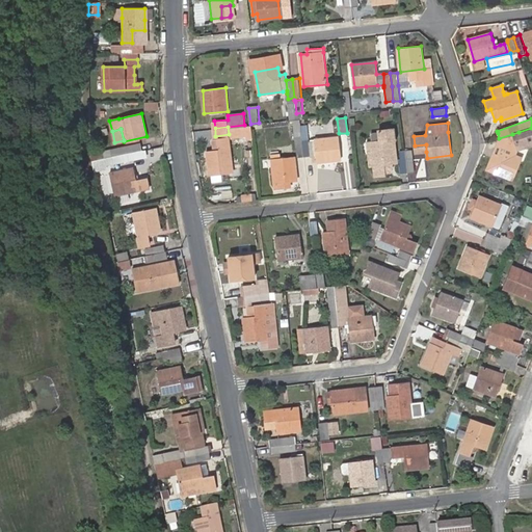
[(519,132),(512,134),(499,138),(502,145),(515,141),(522,139),(519,132)]
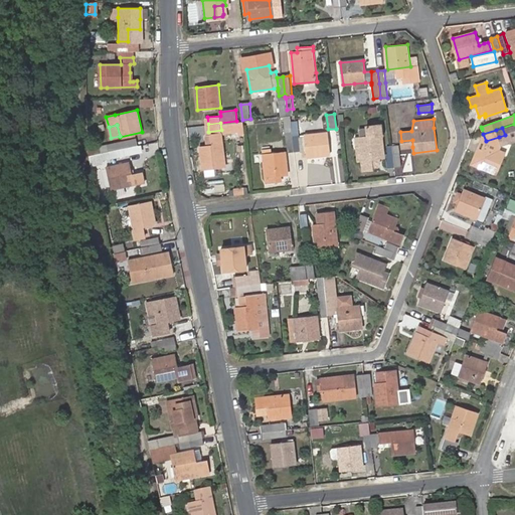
[(286,132),(287,139),(289,151),(295,151),(294,139),(294,138),(293,131),(286,132)]
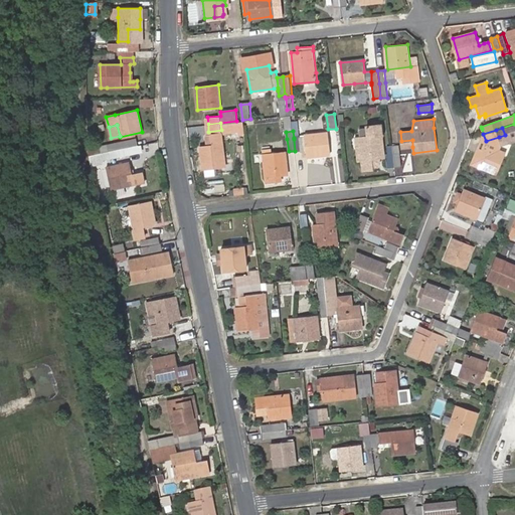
[(327,132),(306,134),(306,136),(301,138),(299,131),(293,131),(294,138),(294,139),(295,151),(302,150),(307,150),(308,156),(330,154),(327,132)]
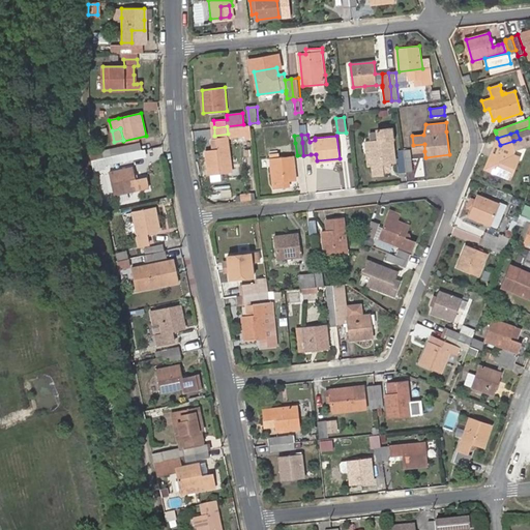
[(232,171),(228,137),(218,138),(212,139),(213,149),(206,150),(209,174),(232,171)]
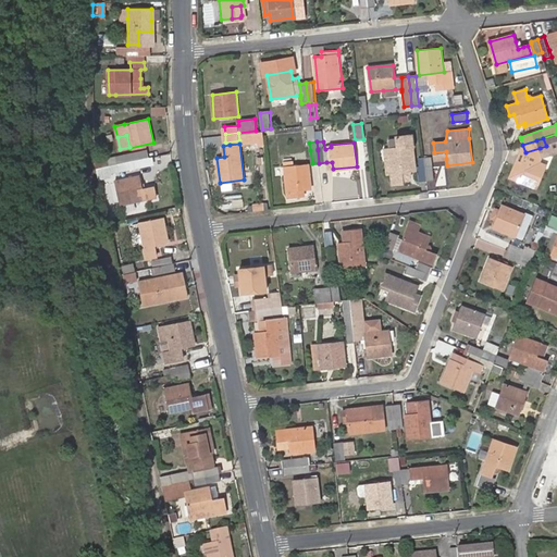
[(388,148),(393,184),(403,183),(403,177),(401,171),(416,170),(413,146),(388,148)]
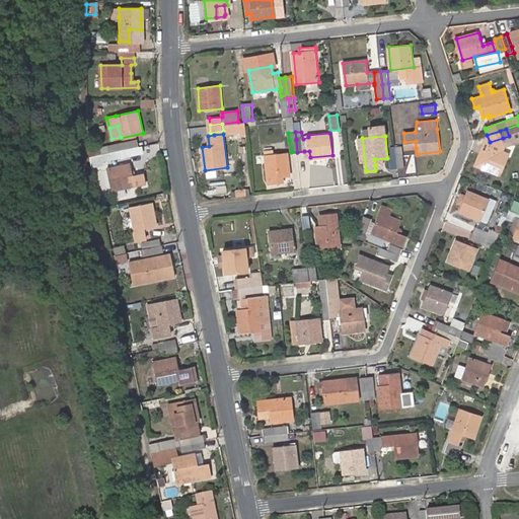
[(125,149),(138,146),(137,140),(124,143),(101,148),(102,154),(125,149)]
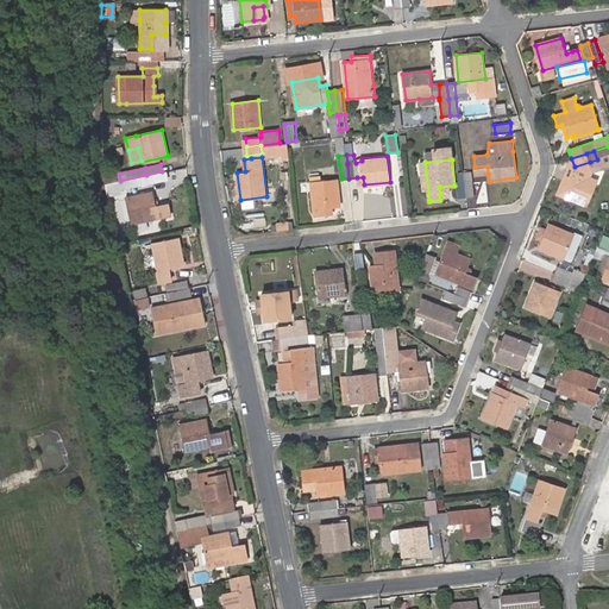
[(488,165),(475,167),(476,175),(488,174),(488,165)]
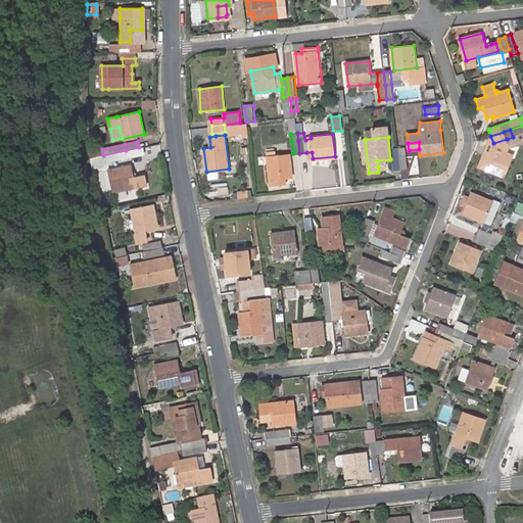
[(141,154),(139,147),(126,150),(103,155),(91,158),(93,169),(103,167),(102,163),(128,157),(141,154)]
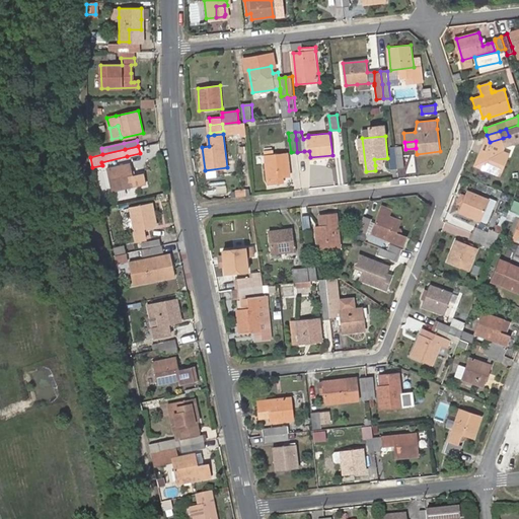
[(488,146),(478,166),(500,175),(509,154),(488,146)]
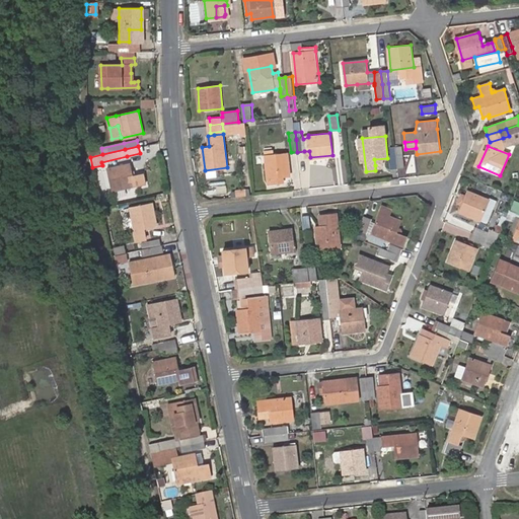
[(390,155),(389,155),(390,168),(398,167),(396,154),(395,147),(390,148),(390,155)]
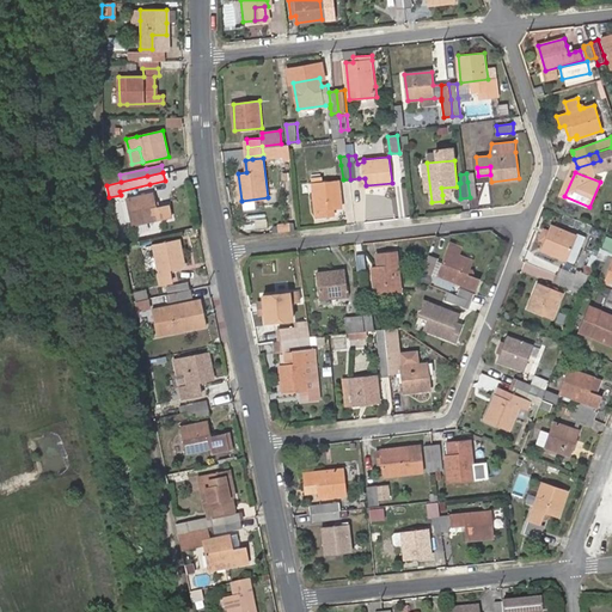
[(466,173),(467,182),(470,197),(477,196),(476,182),(475,173),(466,173)]
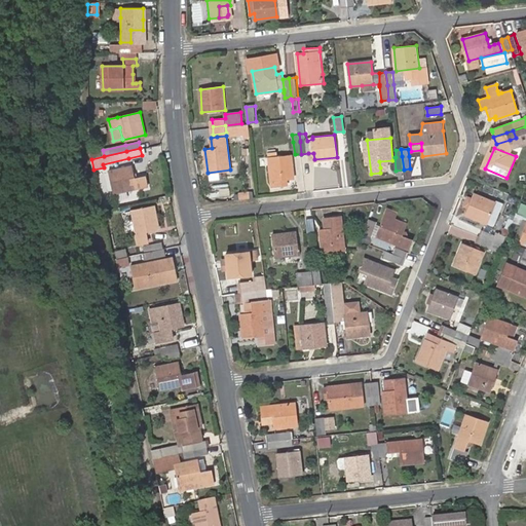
[(104,156),(103,150),(90,152),(91,159),(104,156)]
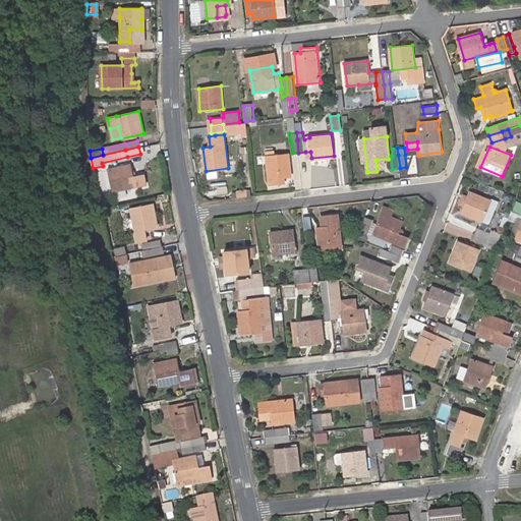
[(291,176),(289,154),(275,155),(274,152),(268,152),(267,156),(269,179),(270,184),(276,184),(275,178),(284,177),(291,176)]
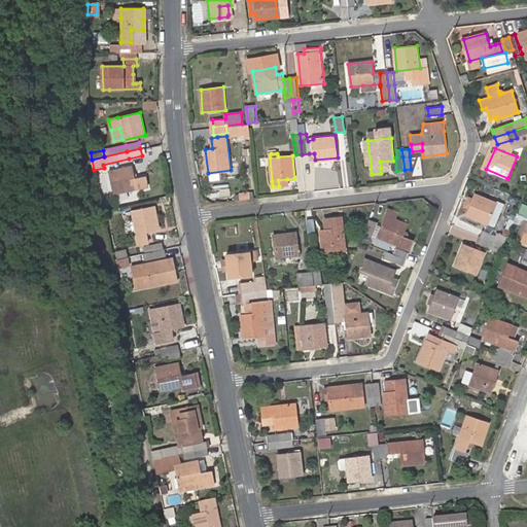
[(132,166),(109,171),(114,194),(148,186),(145,177),(135,179),(132,166)]
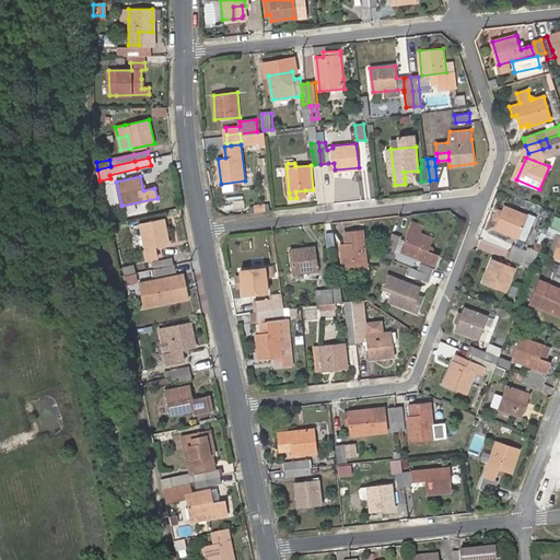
[(535,219),(527,216),(504,207),(502,211),(498,209),(493,219),(498,221),(494,230),(526,242),(535,219)]
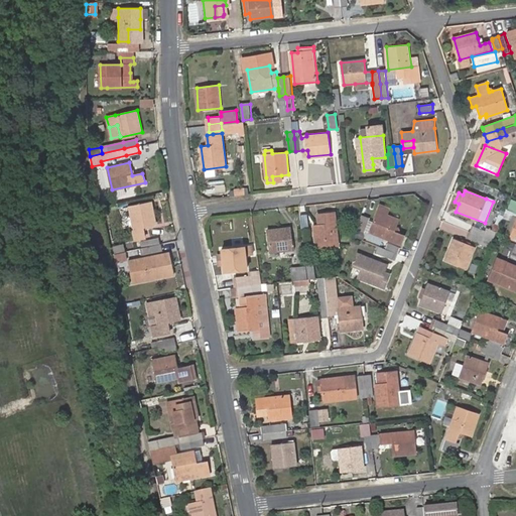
[(129,208),(135,240),(145,238),(142,228),(156,226),(151,203),(129,208)]
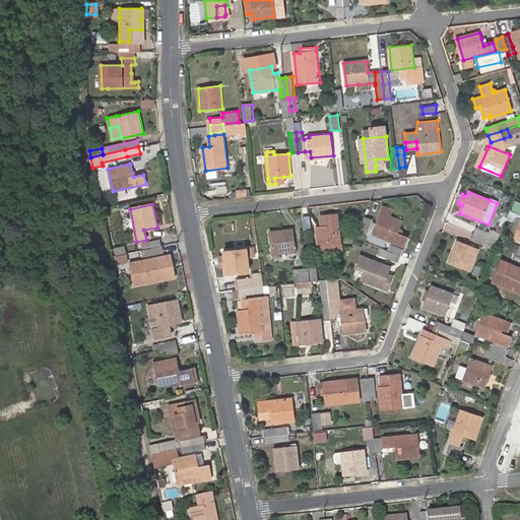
[(381,211),(372,234),(381,237),(379,243),(388,246),(390,241),(404,246),(407,237),(397,233),(402,220),(391,215),(393,210),(383,206),(381,211)]
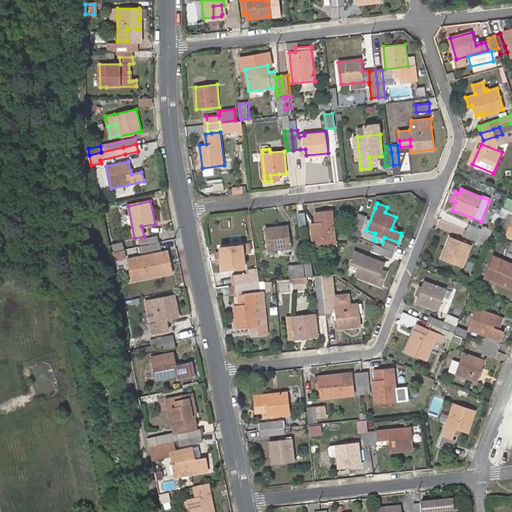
[(336,243),(333,210),(323,211),(324,221),(316,222),(311,223),(314,246),(336,243)]
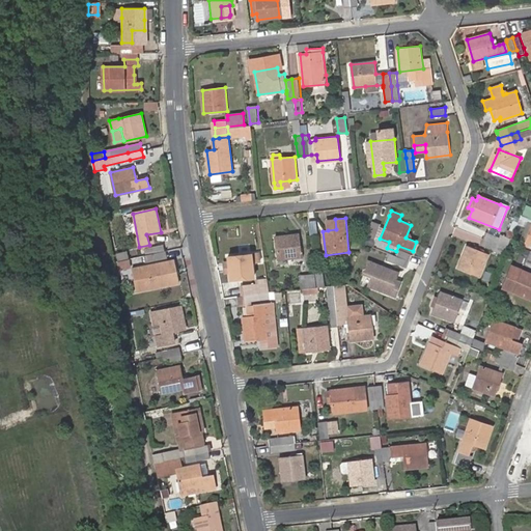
[(336,229),(335,219),(327,220),(328,230),(336,229)]
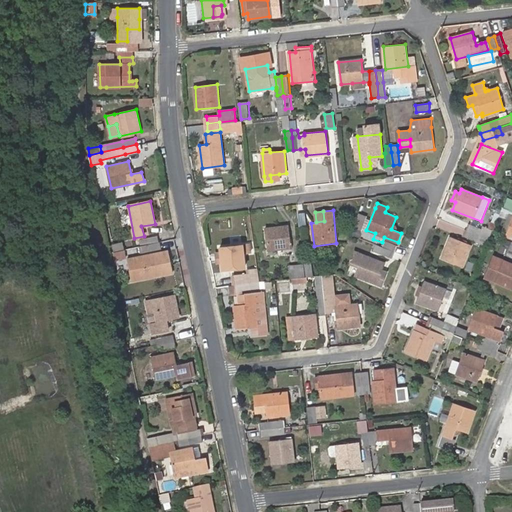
[(305,213),(298,214),(300,227),(307,226),(305,213)]
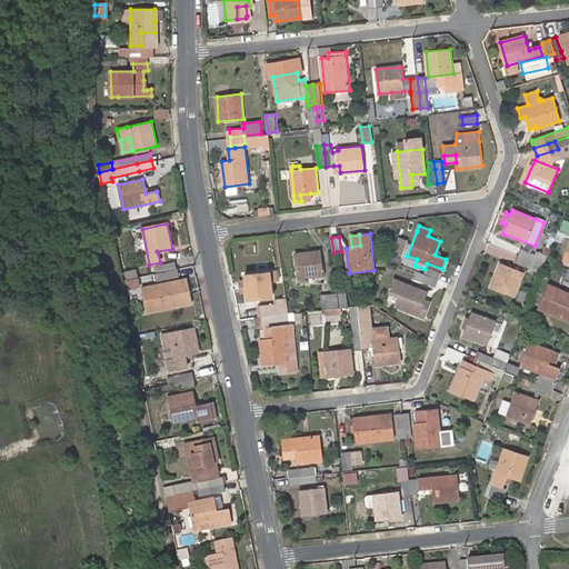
[(400,257),(407,240),(398,237),(389,260),(400,265),(403,258),(400,257)]
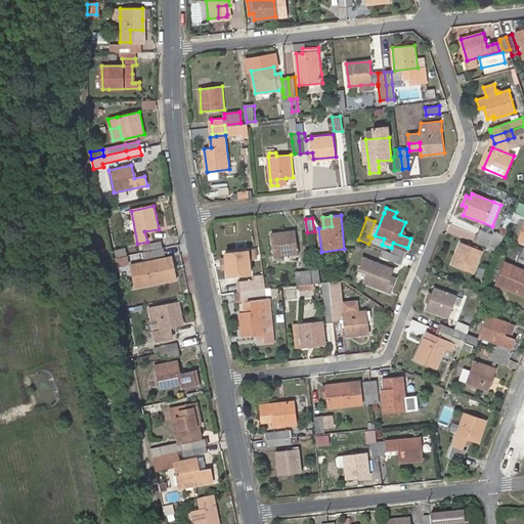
[(514,238),(519,242),(523,227),(523,218),(522,218),(514,238)]
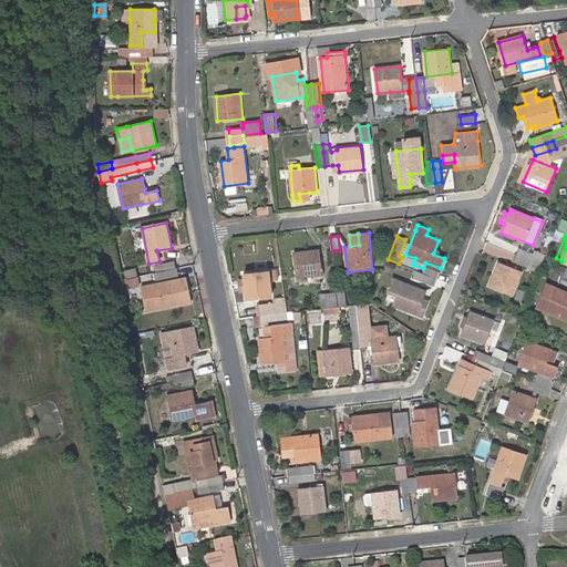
[(295,253),(298,277),(322,274),(320,249),(295,253)]
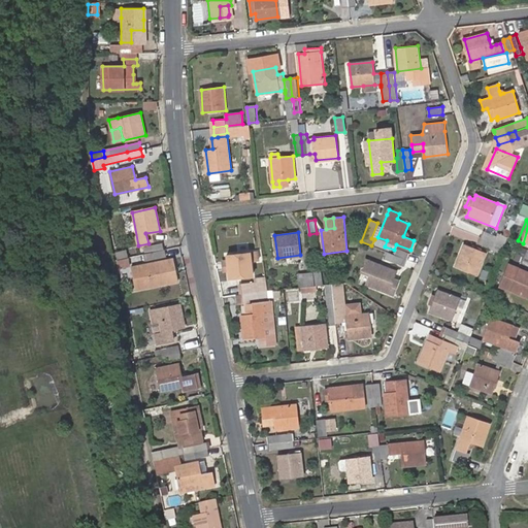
[(497,233),(496,236),(484,232),(482,237),(494,242),(505,248),(509,237),(497,233)]
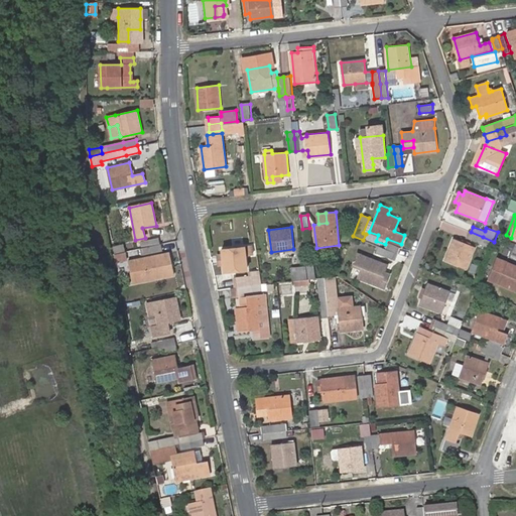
[(494,242),(483,237),(471,232),(468,239),(480,244),(491,248),(494,242)]
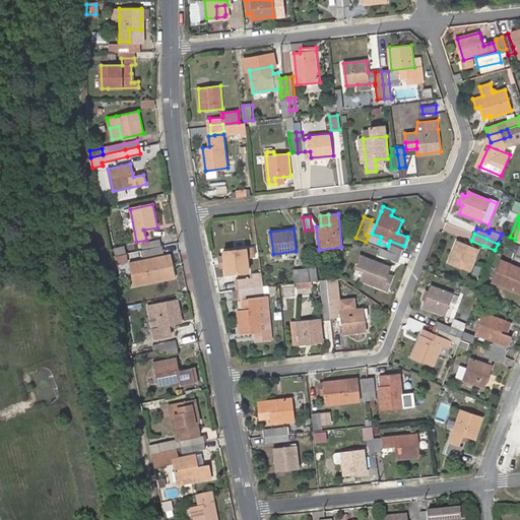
[(148,248),(161,246),(160,239),(147,242),(141,243),(142,250),(148,248)]
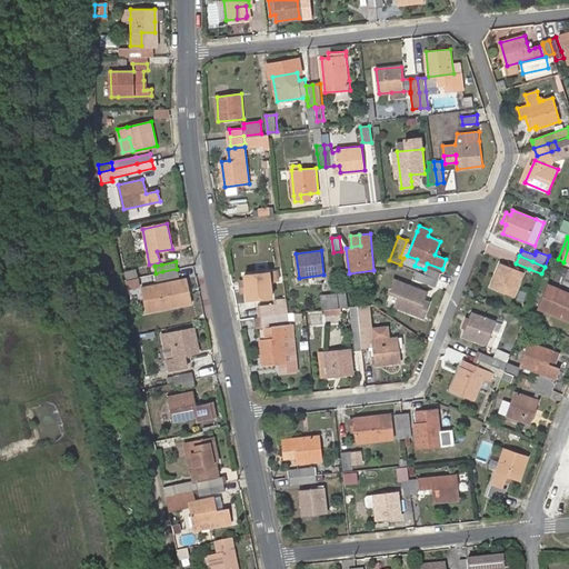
[(492,286),(515,296),(523,272),(501,263),(492,286)]
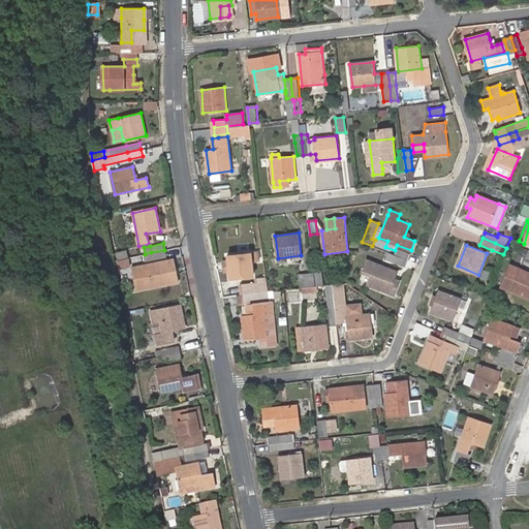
[(396,254),(408,259),(410,253),(398,248),(396,254)]
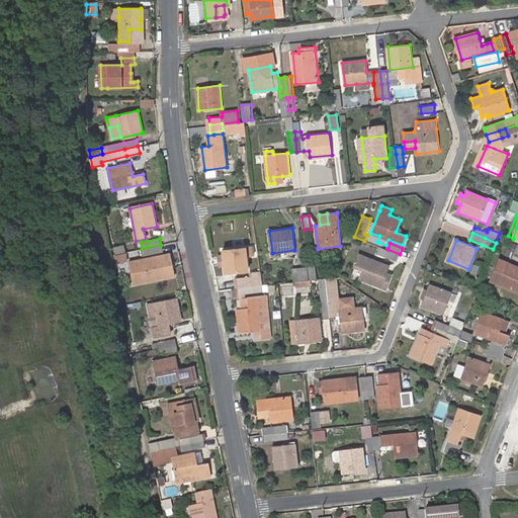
[(125,253),(123,244),(113,246),(115,255),(125,253)]
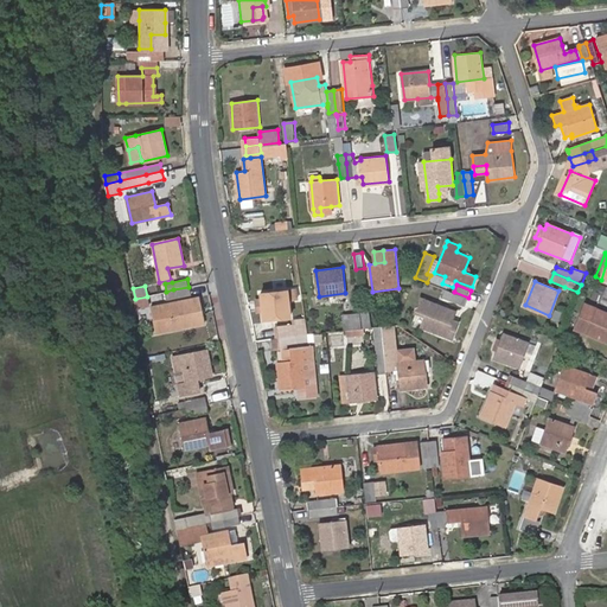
[(190,295),(189,287),(173,289),(166,292),(164,292),(166,300),(174,298),(190,295)]
